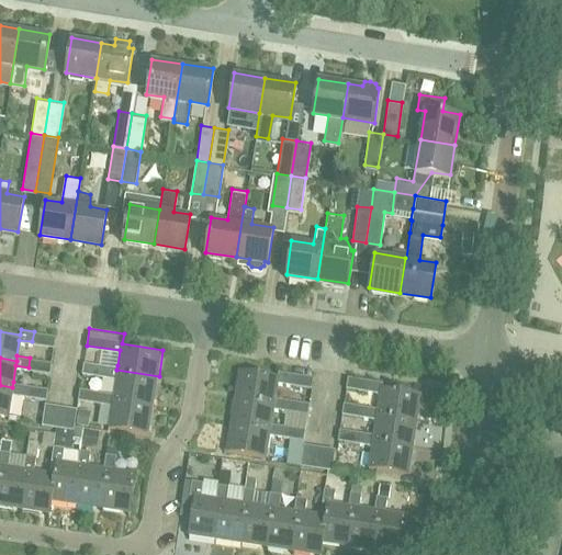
[(85,360),(82,371),(115,376),(113,392),(112,396),(155,403),(159,376),(116,370),(117,365),(85,360)]
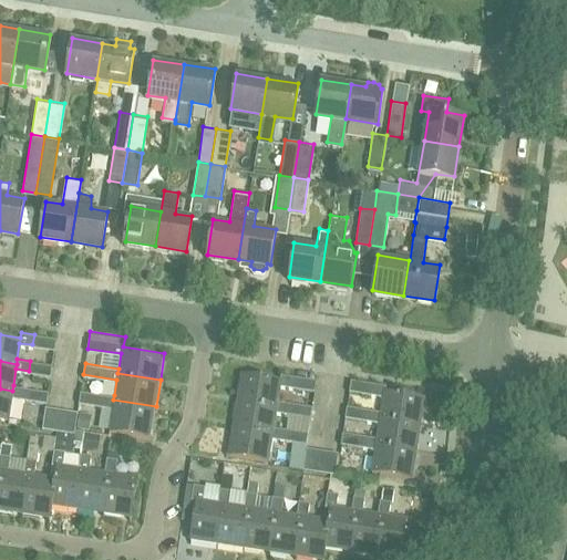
[(239,372),(235,398),(277,405),(278,398),(280,383),(315,389),(317,379),(316,377),(281,372),(280,379),(239,372)]
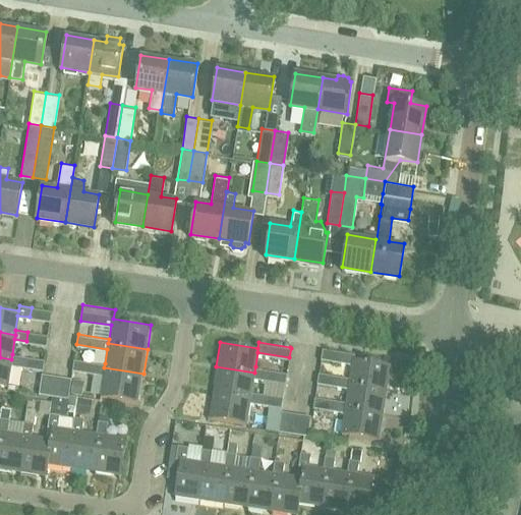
[(342,349),(340,360),(352,361),(350,377),(350,378),(349,382),(388,387),(391,362),(354,357),(355,351),(342,349)]
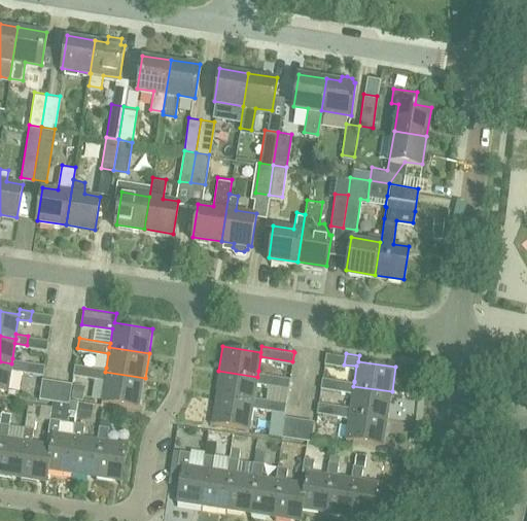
[(11,363),(0,361),(0,386),(8,387),(10,367),(24,369),(25,359),(12,358),(11,363)]
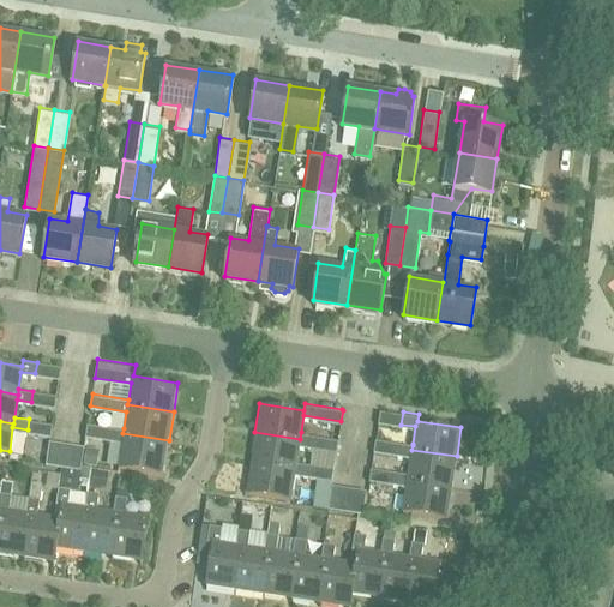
[(109,426),(107,438),(122,440),(119,463),(166,469),(169,440),(122,433),(124,428),(109,426)]
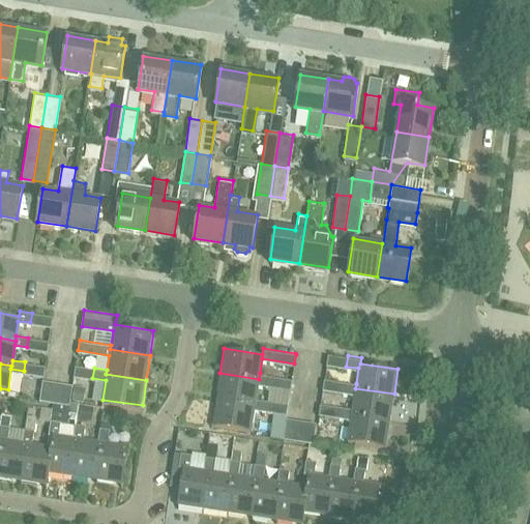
[(219,373),(215,398),(255,404),(256,397),(258,383),(290,388),(292,378),(260,373),(259,379),(219,373)]
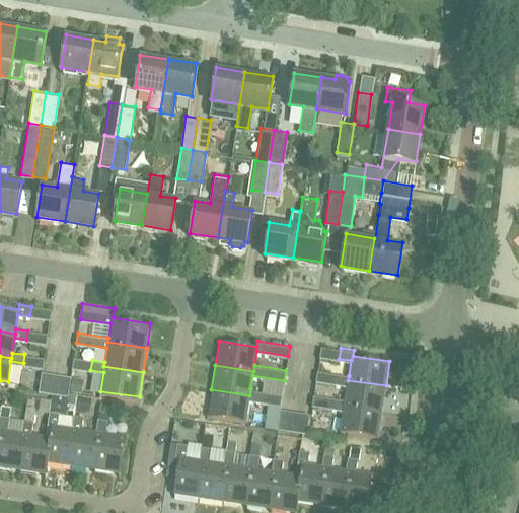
[(317,370),(316,380),(346,384),(344,398),(344,405),(382,410),(386,385),(348,380),(349,376),(349,375),(317,370)]
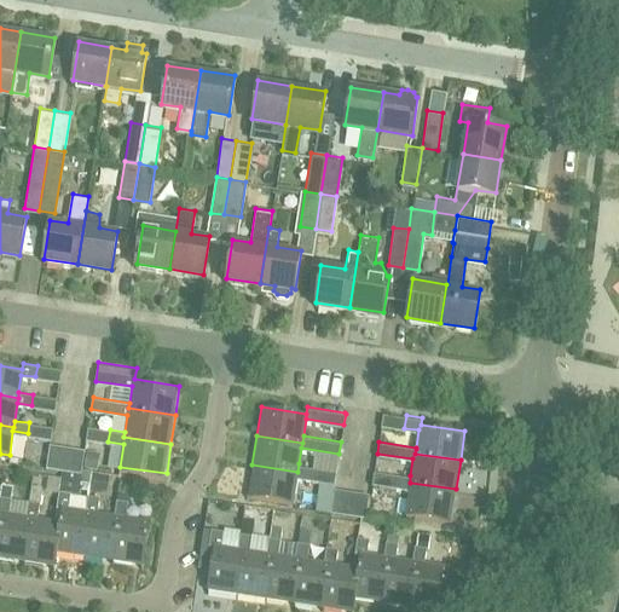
[(252,465),(247,494),(291,501),(296,475),(335,481),(336,471),(299,463),(298,472),(252,465)]
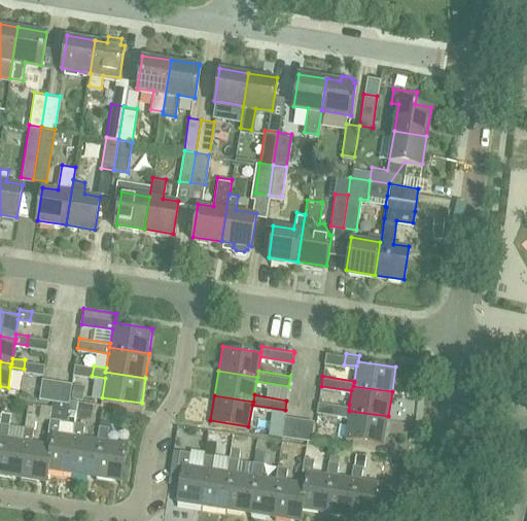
[(337,403),(336,413),(349,415),(346,436),(385,441),(388,416),(349,411),(349,405),(337,403)]
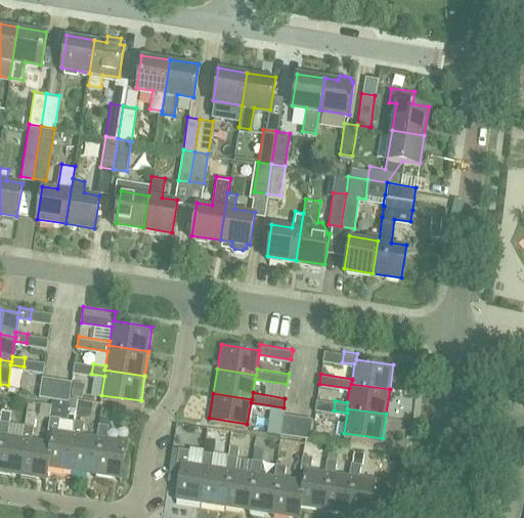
[(52,428),(47,467),(72,471),(77,431),(73,430),(57,428),(60,402),(51,401),(48,428),(52,428)]
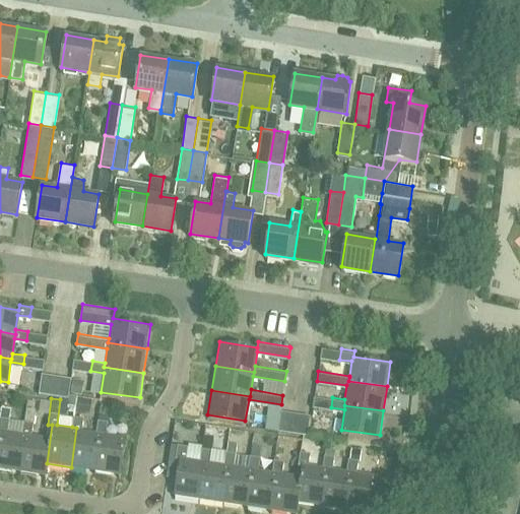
[(0,427),(2,428),(0,440),(0,467),(20,471),(26,432),(21,431),(7,429),(10,406),(1,405),(0,413),(0,427)]
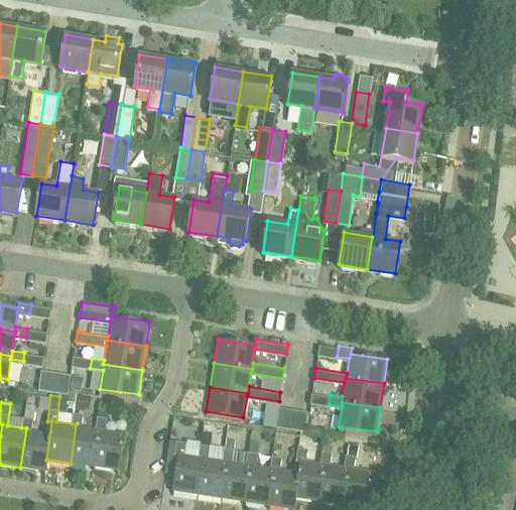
[(309,427),(310,408),(286,408),(286,426),(309,427)]
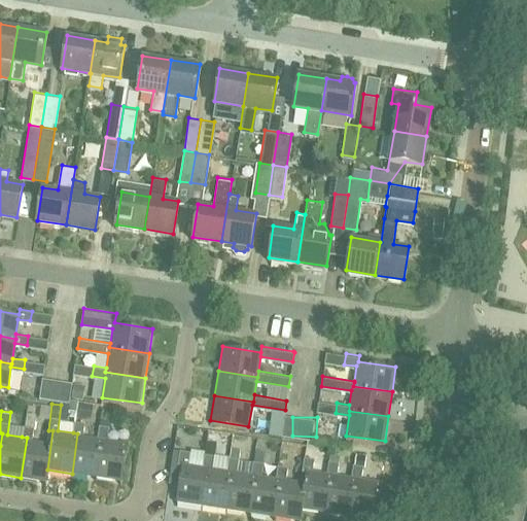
[(77,433),(72,474),(97,477),(102,437),(98,437),(83,435),(84,421),(75,420),(73,432),(77,433)]
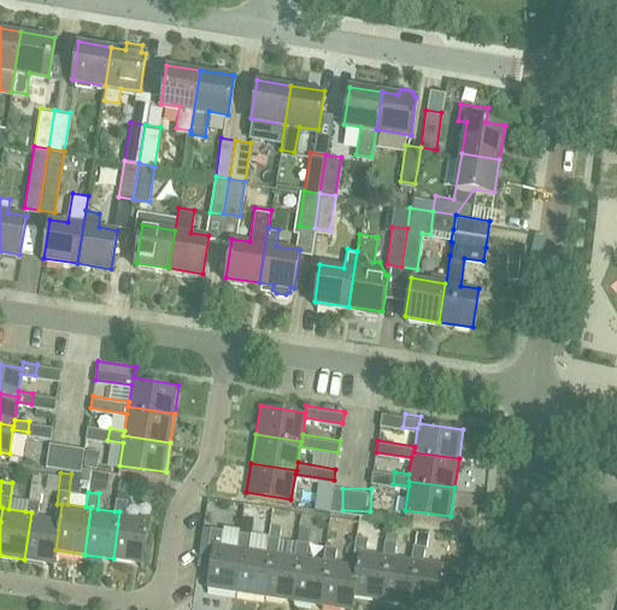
[(117,496),(115,511),(119,511),(113,558),(142,563),(148,516),(125,512),(128,497),(117,496)]
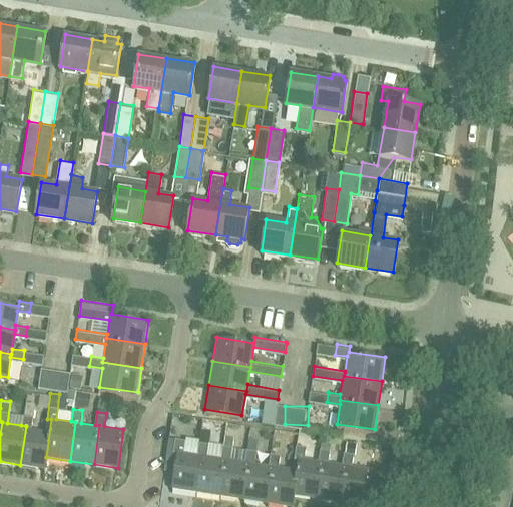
[(23,413),(21,425),(26,426),(20,465),(43,468),(45,457),(46,457),(51,419),(47,419),(45,428),(31,426),(32,414),(23,413)]
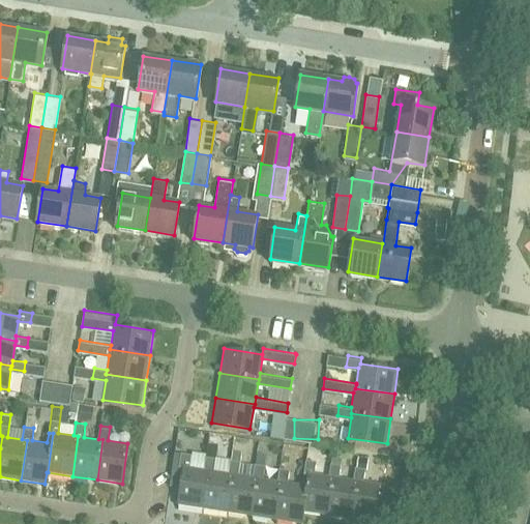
[(206,442),(203,468),(207,468),(202,510),(227,513),(232,472),(228,471),(214,469),(217,444),(206,442)]
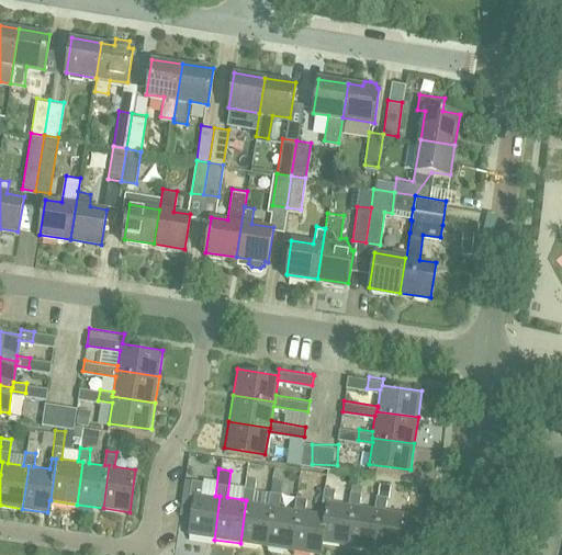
[(325,511),(321,543),(347,546),(353,502),(348,501),(332,499),(334,487),(335,475),(325,474),(324,485),(322,500),(326,501),(325,511)]
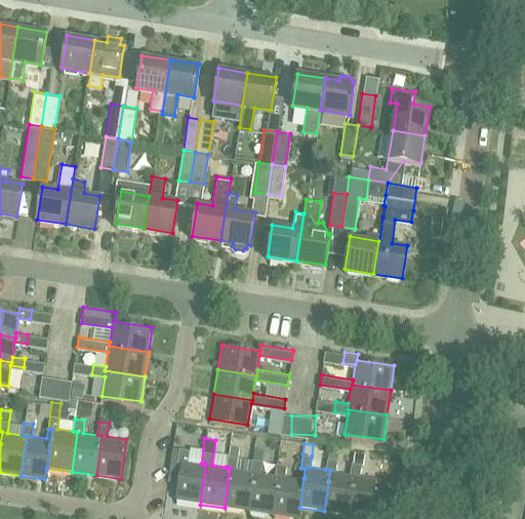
[(228,455),(226,467),(230,468),(225,508),(249,511),(254,472),(250,471),(235,469),(238,446),(230,445),(228,455)]
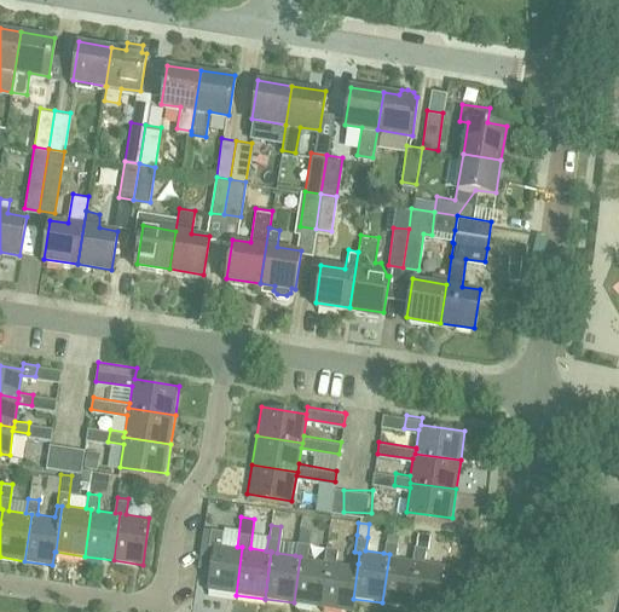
[(207,590),(236,595),(242,547),(237,547),(220,544),(223,530),(210,529),(204,527),(198,564),(200,564),(210,565),(207,590)]
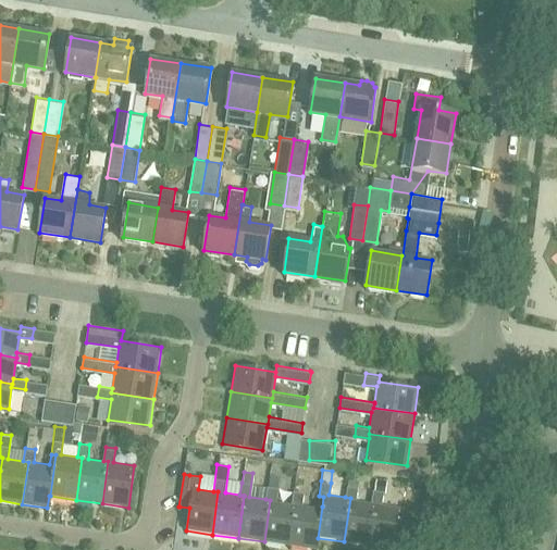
[(348,476),(345,497),(350,498),(344,541),(371,545),(376,502),(370,501),(355,499),(358,477),(348,476)]
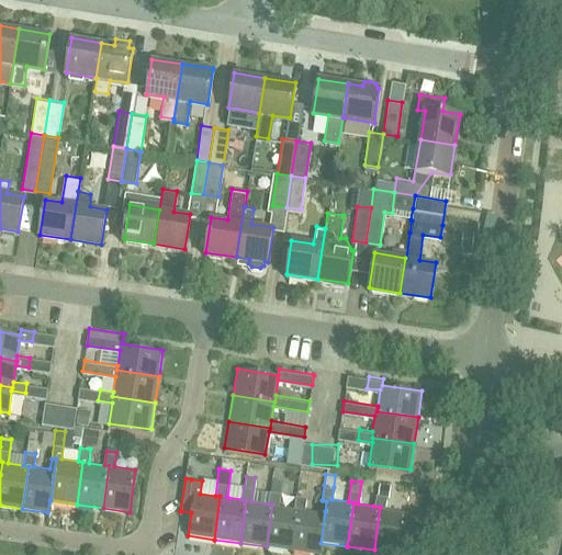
[(298,483),(294,507),(299,508),(293,551),(319,554),(321,543),(325,511),(304,508),(307,484),(298,483)]
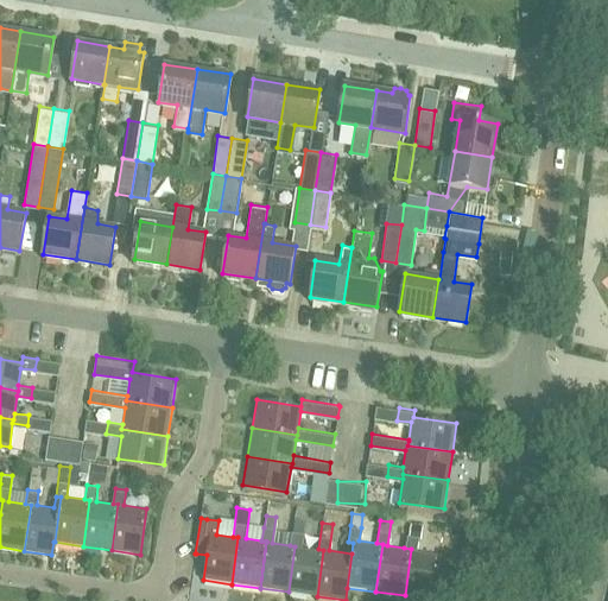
[(291,531),(290,545),(295,546),(289,592),(317,596),(323,550),(318,549),(301,546),(303,532),(291,531)]
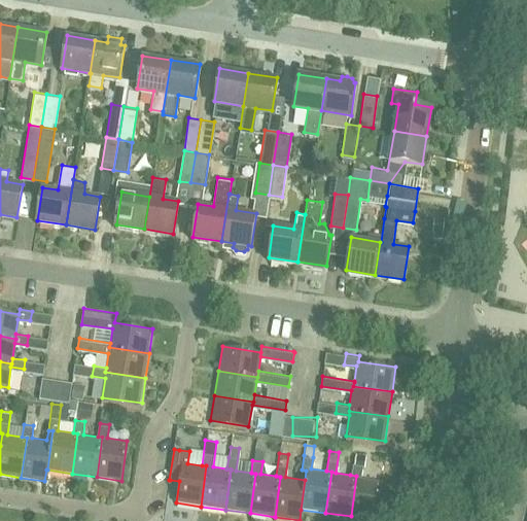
[(356,476),(351,516),(376,520),(381,479),(360,477),(362,464),(351,462),(350,475),(356,476)]
